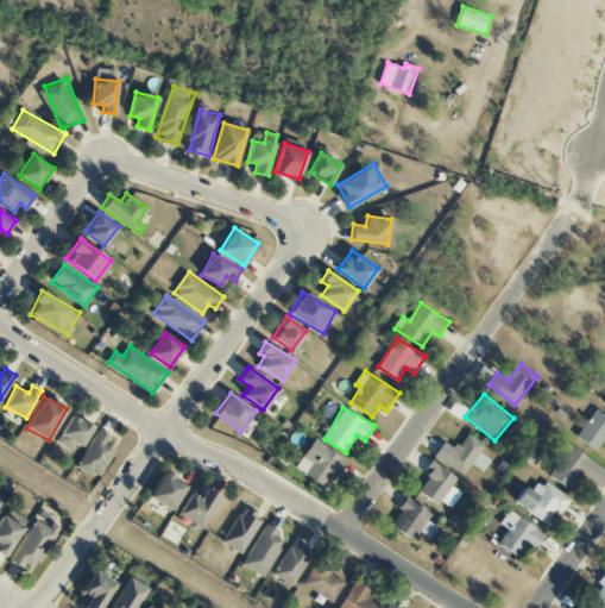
[(604,413),(597,408),(578,437),(598,450),(604,440),(604,413)]
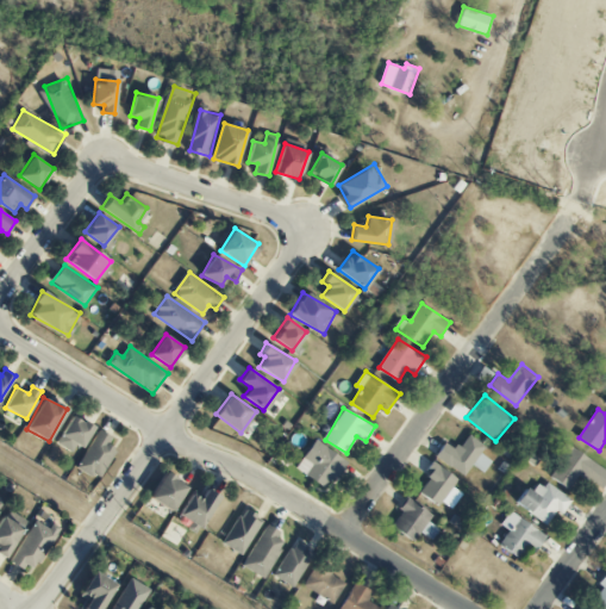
[(93,426),(73,415),(56,442),(76,454),(93,426)]
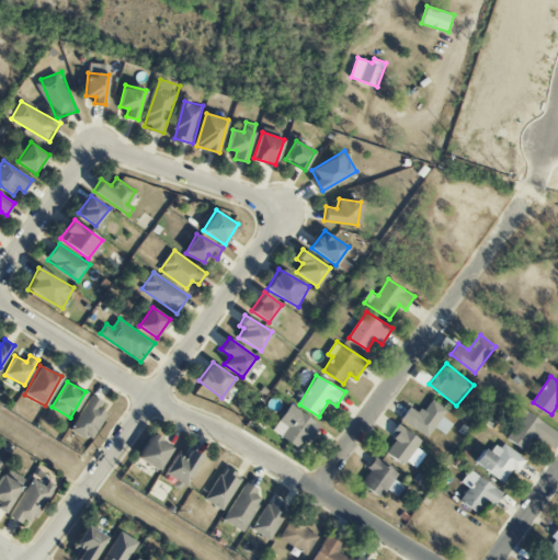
[(73,429),(93,441),(110,413),(101,409),(105,402),(93,395),(73,429)]
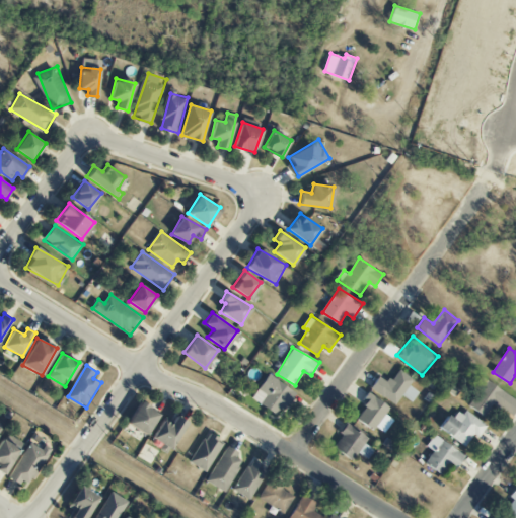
[(396,404),(403,394),(414,401),(421,391),(411,385),(416,378),(399,368),(390,382),(380,375),(372,387),(396,404)]
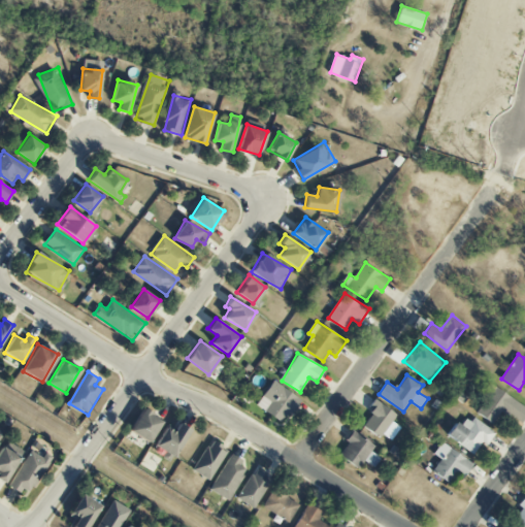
[(284,424),(301,399),(274,380),(257,404),(284,424)]
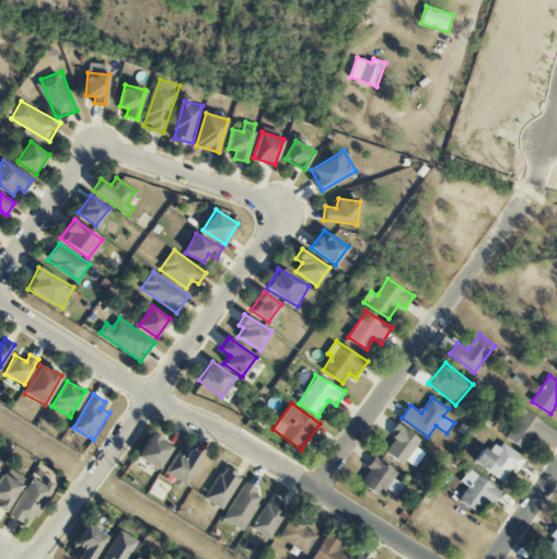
[(526,451),(535,435),(555,449),(556,446),(556,429),(522,407),(503,437),(526,451)]
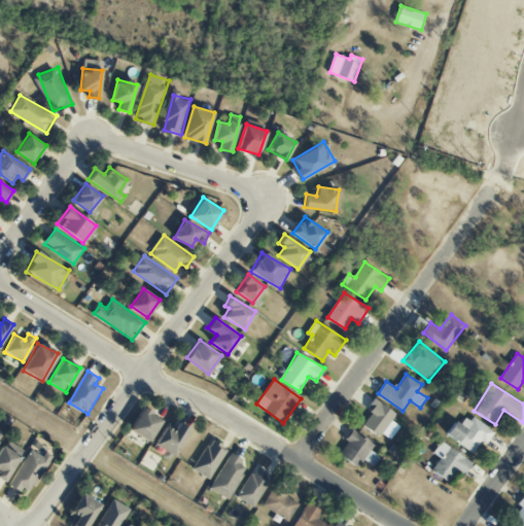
[(382,436),(396,411),(377,400),(362,426),(382,436)]
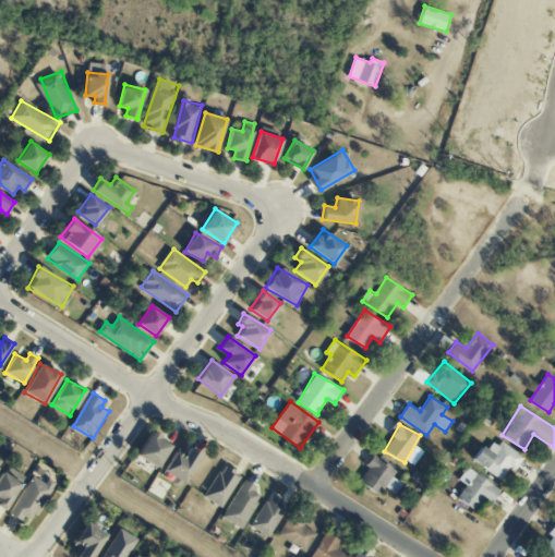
[(171,443),(149,432),(137,456),(160,467),(171,443)]
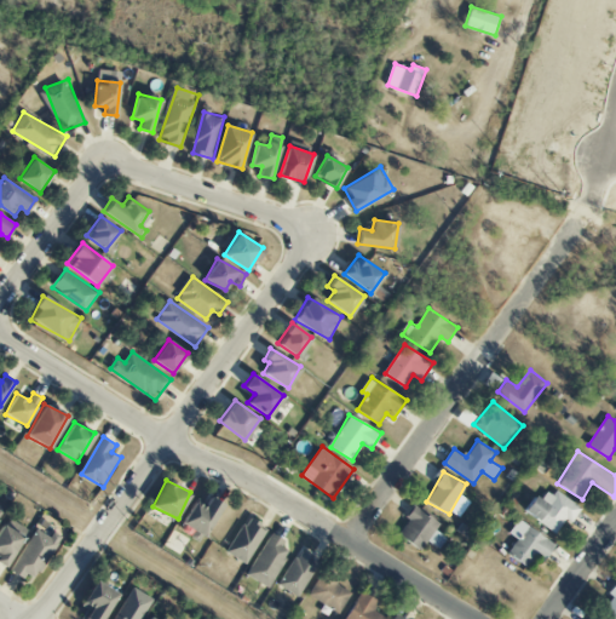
[(558,533),(568,517),(574,522),(583,508),(551,487),(542,500),(534,494),(523,510),(558,533)]
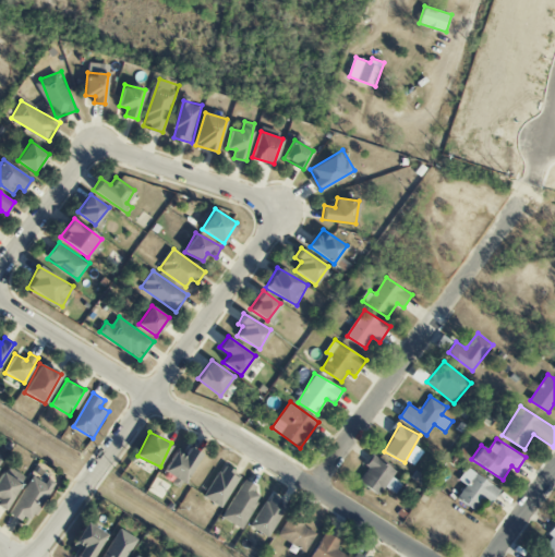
[(175,450),(164,471),(185,482),(201,452),(189,447),(184,456),(175,450)]
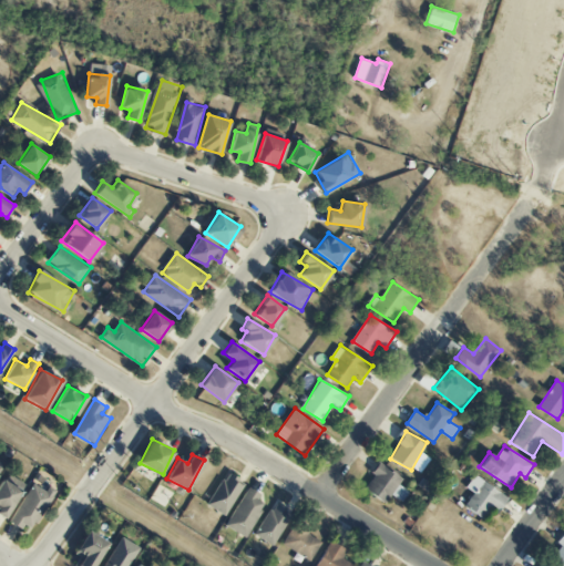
[(410,492),(400,485),(404,479),(380,462),(372,473),(376,475),(366,490),(387,503),(393,494),(404,502),(410,492)]
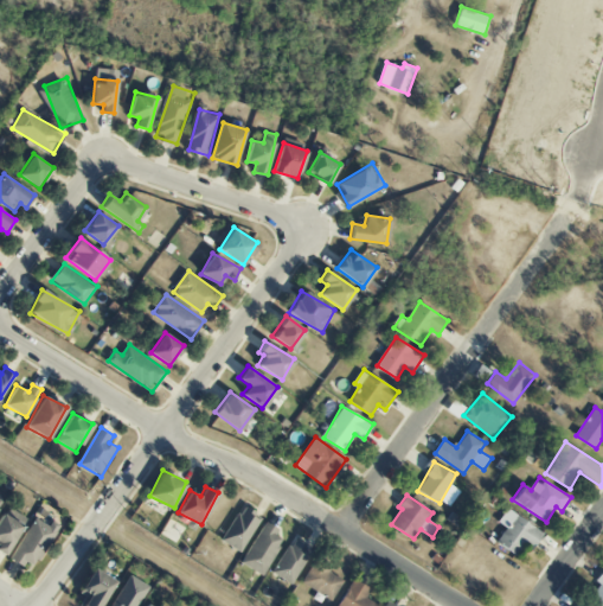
[(0,550),(5,555),(29,517),(8,505),(0,520),(0,550)]
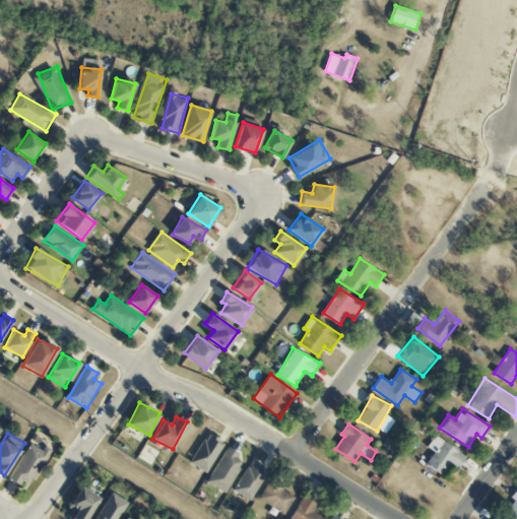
[(224,441),(207,433),(193,465),(211,473),(224,441)]
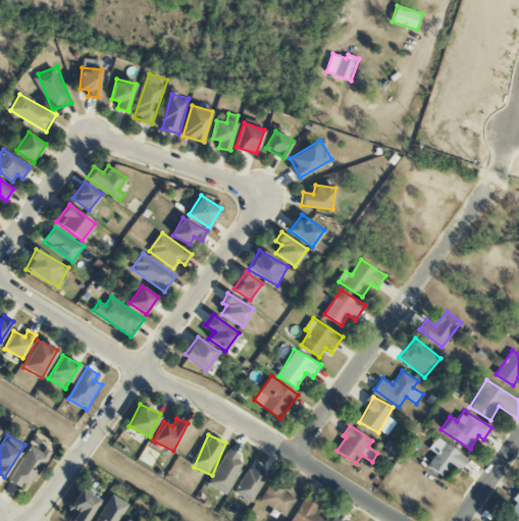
[(451,467),(458,472),(469,458),(437,436),(430,448),(437,453),(428,466),(445,477),(451,467)]
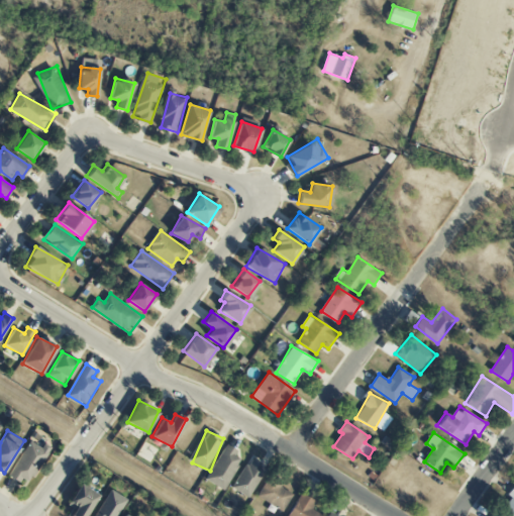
[(45,442),(42,447),(32,440),(10,474),(28,485),(54,446),(45,442)]
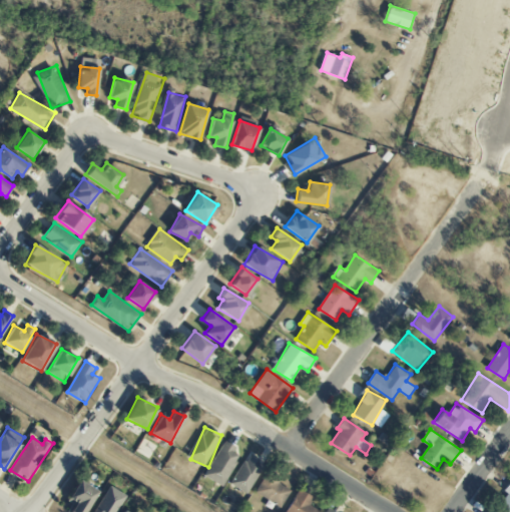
[(223,486),(243,453),(225,442),(205,475),(223,486)]
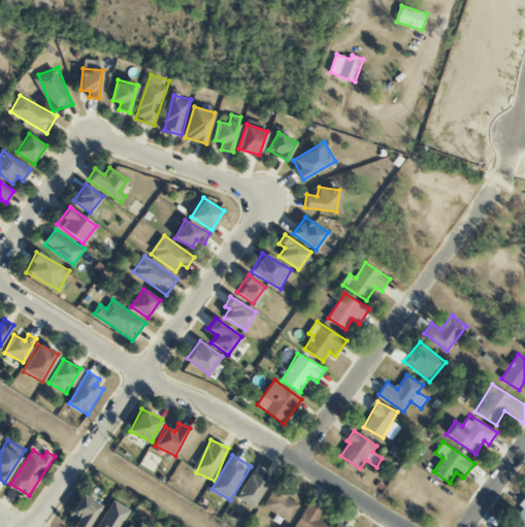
[(273,475),(257,466),(239,499),(257,507),(273,475)]
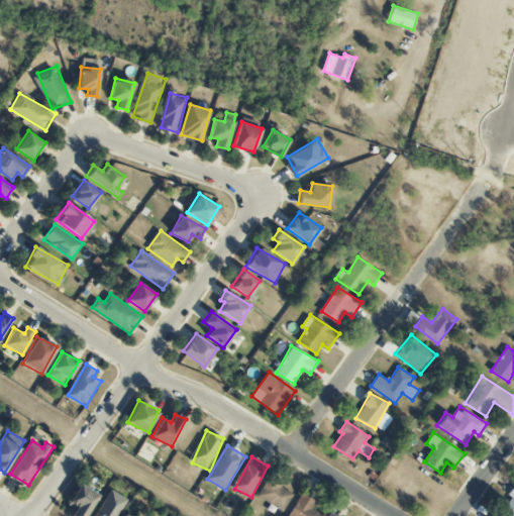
[(295,493),(269,479),(260,497),(285,511),(295,493)]
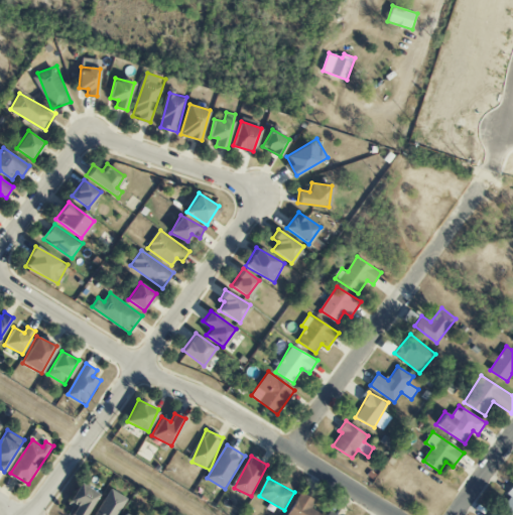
[(72,514),(86,514),(99,493),(80,482),(69,501),(77,505),(71,514),(72,514)]
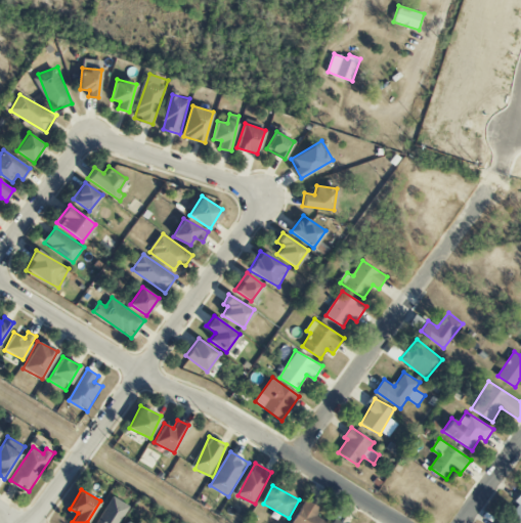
[(516,502),(519,504),(511,518),(520,522),(520,494),(516,502)]
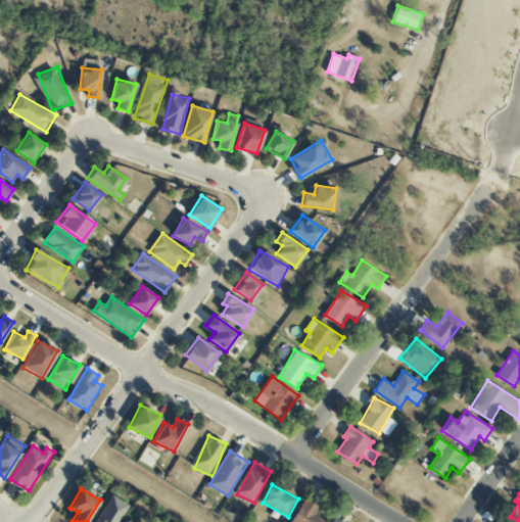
[(120,521),(130,504),(113,494),(97,521),(120,521)]
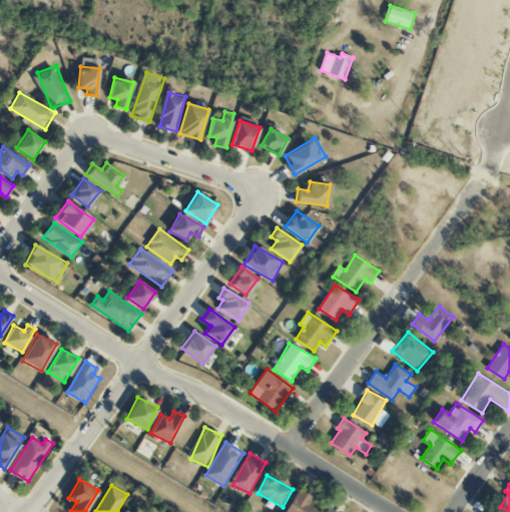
[(315,497),(300,489),(286,511),(319,511),(321,510),(311,505),(315,497)]
